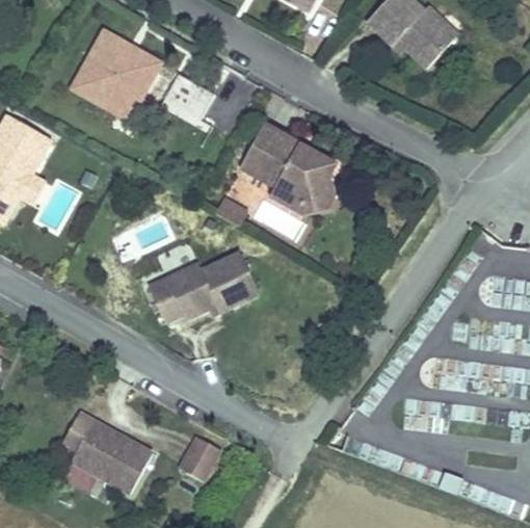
[(292,0),(309,9),(314,0),(292,0)]
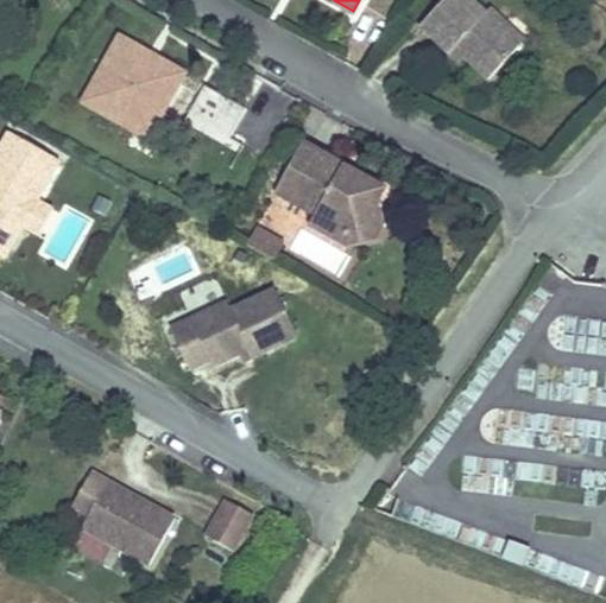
[(439,0),(418,23),(448,50),(454,44),(462,52),(487,76),(515,45),(497,29),(505,19),(488,5),(484,8),(474,0),(439,0)]
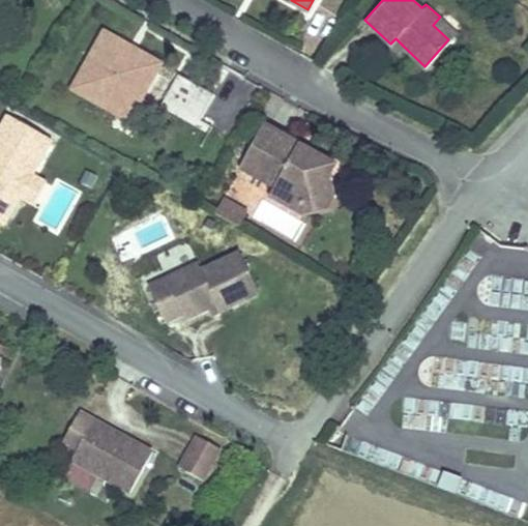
[(433,25),(448,39),(456,32),(440,17),(433,25)]
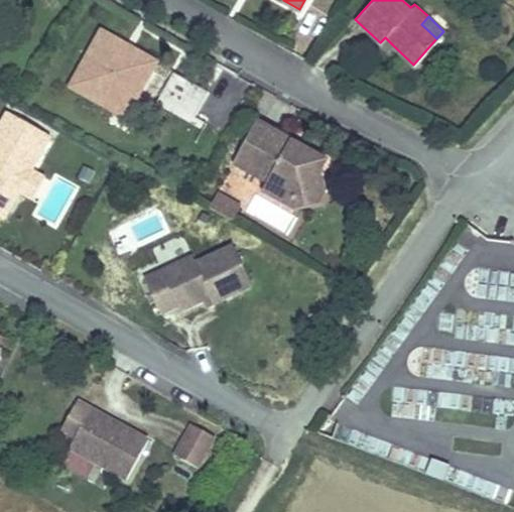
[(130,103),(155,59),(112,35),(94,40),(76,72),(81,90),(113,108),(130,103)]
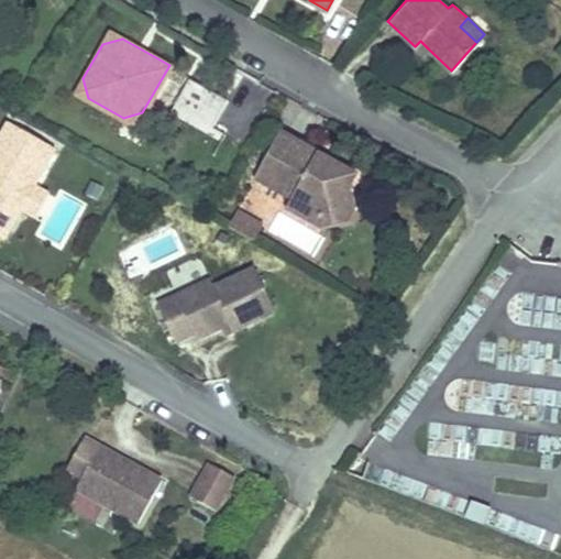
[(420,41),(415,46),(424,54),(428,48),(420,41)]
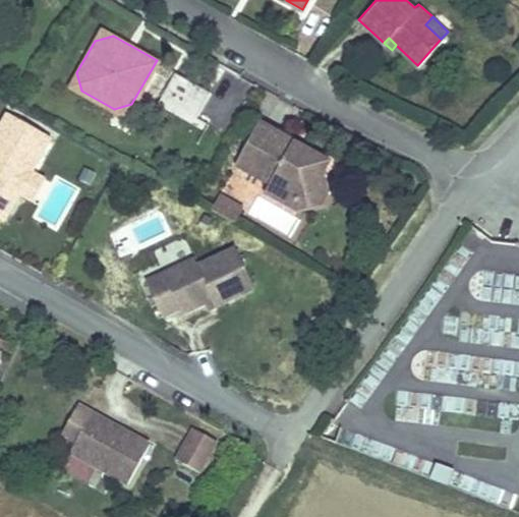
[(171,70),(154,104),(192,123),(209,90),(171,70)]
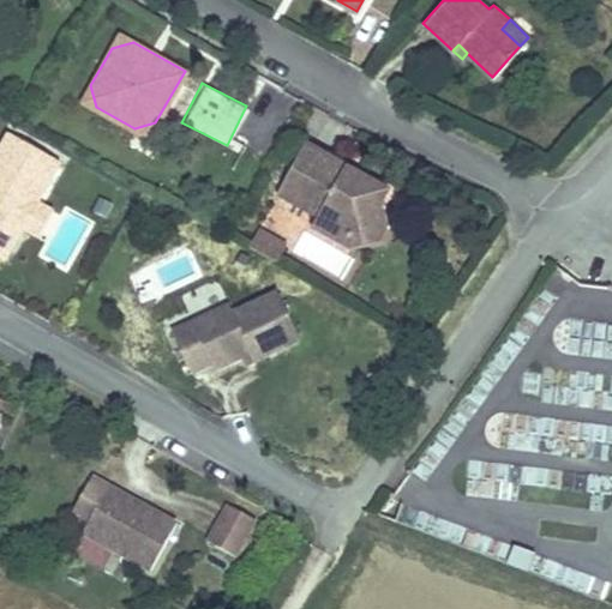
[(0,257),(3,259),(22,225),(36,199),(59,160),(7,131),(0,144),(0,257)]
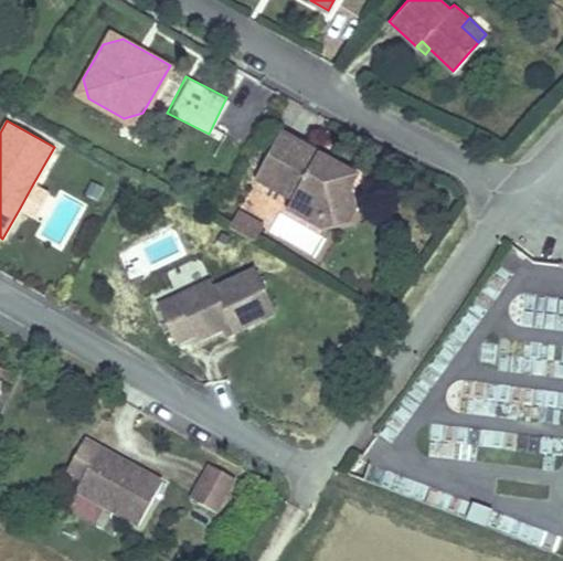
[(316,150),(282,130),(256,173),(295,196),(299,189),(306,192),(305,194),(308,209),(331,222),(338,210),(354,205),(349,186),(358,172),(331,158),(328,166),(319,161),(316,150)]
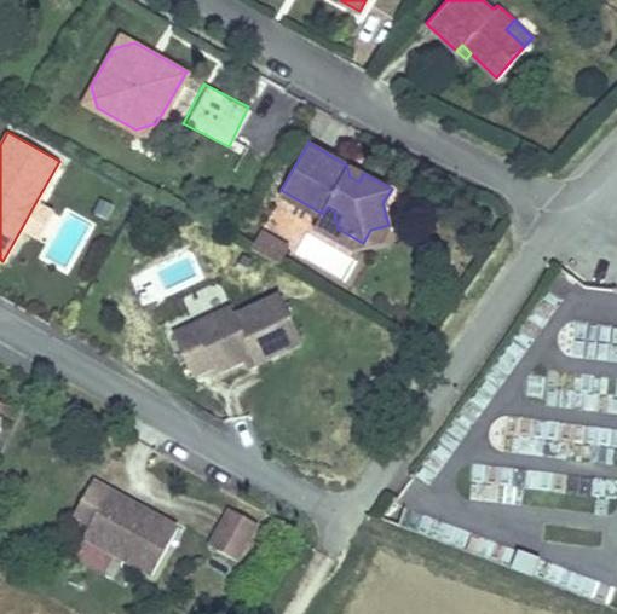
[(346,164),(350,177),(359,181),(363,173),(347,162),(346,164)]
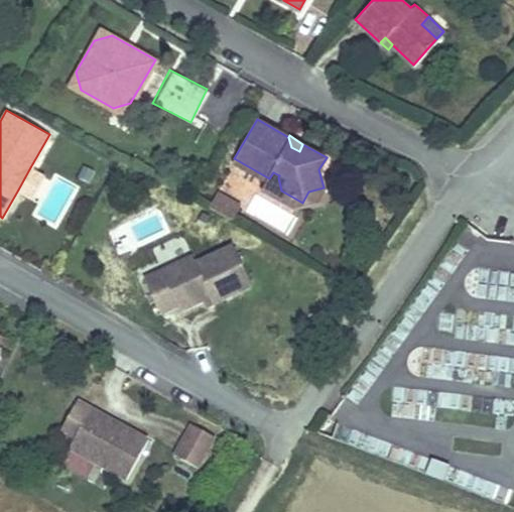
[(44,175),(30,167),(18,189),(31,198),(44,175)]
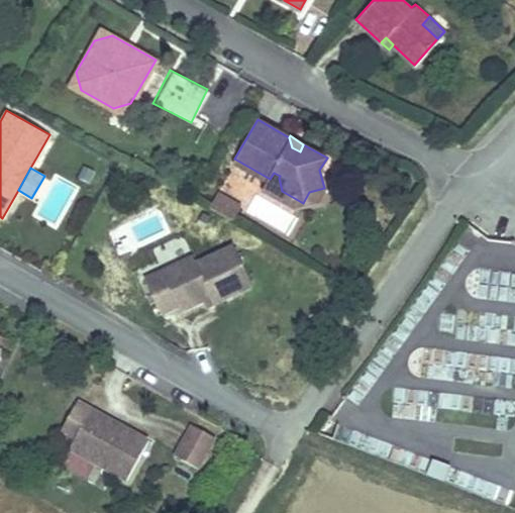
[(292,205),(303,203),(282,191),(279,178),(280,176),(274,173),(270,179),(264,189),(292,205)]
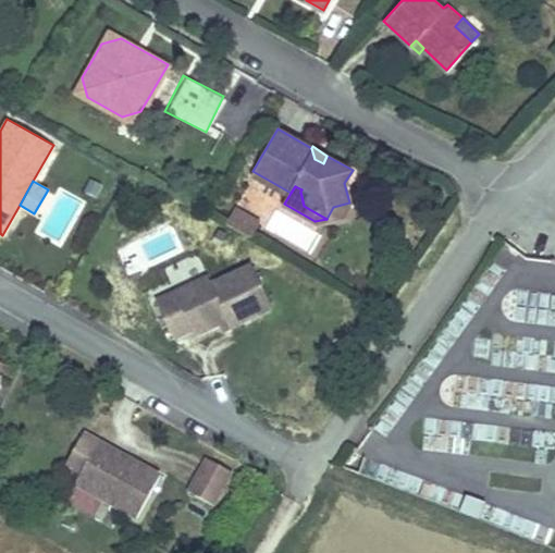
[(342,214),(349,203),(333,207),(327,219),(342,214)]
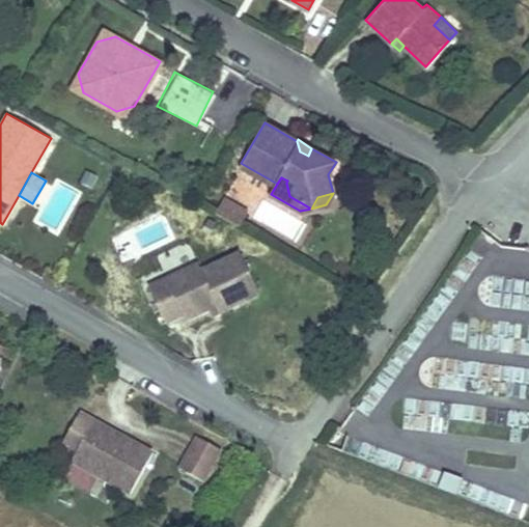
[(222,197),(214,211),(238,224),(245,210),(222,197)]
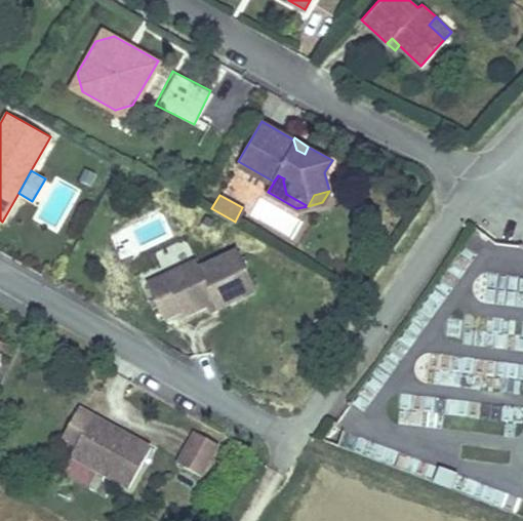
[(195,257),(146,280),(163,316),(179,308),(183,313),(205,303),(213,298),(216,306),(255,287),(236,246),(198,264),(195,257)]
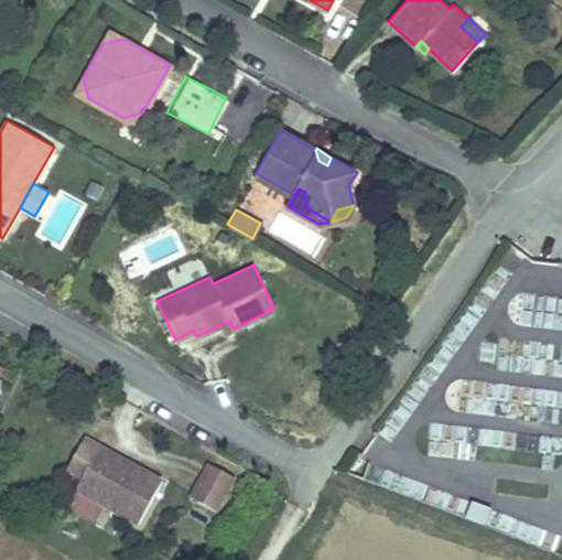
[(224,332),(233,329),(229,321),(220,325),(224,332)]
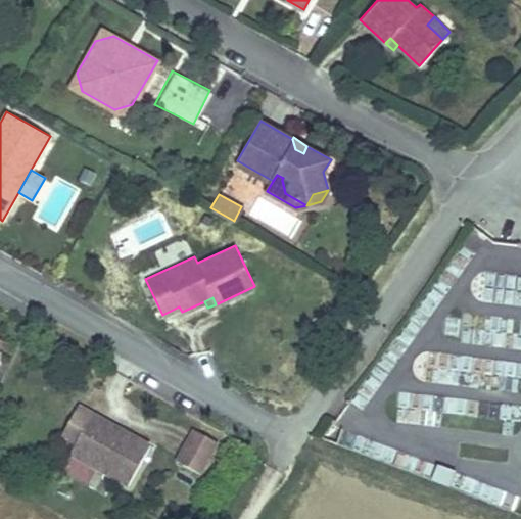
[(128,483),(149,443),(78,403),(59,434),(74,442),(69,450),(128,483)]
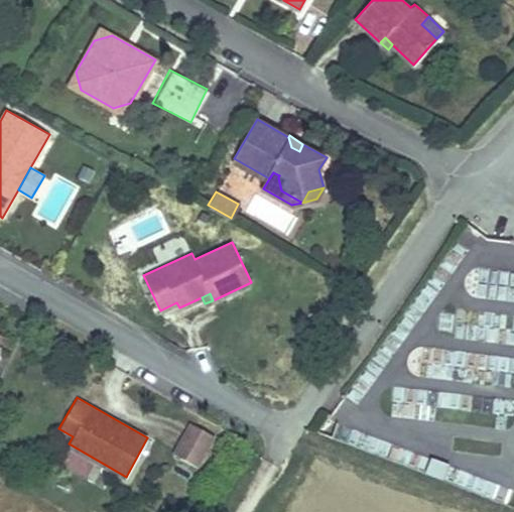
[(199,467),(215,433),(186,420),(171,454),(199,467)]
